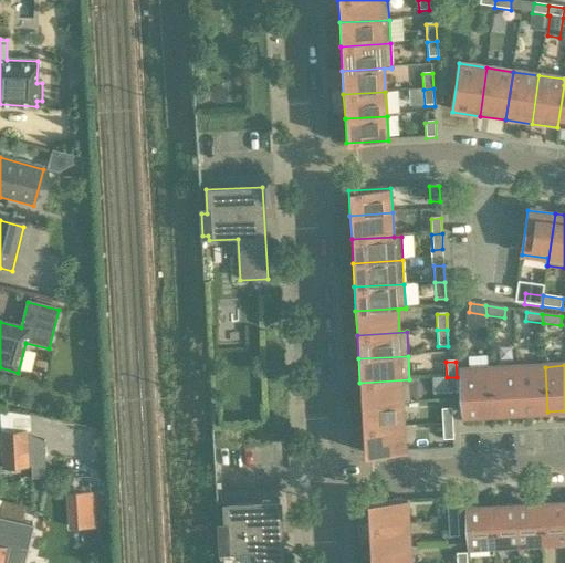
[(545,367),(518,368),(520,414),(547,412),(545,367)]
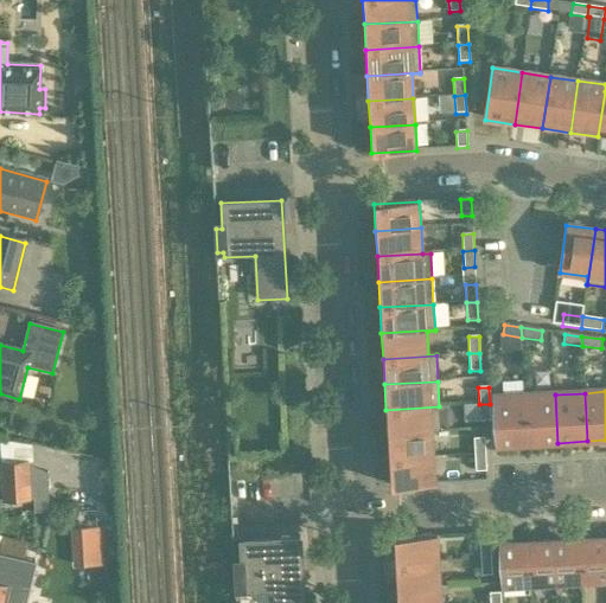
[(555,395),(525,397),(528,444),(557,443),(555,395)]
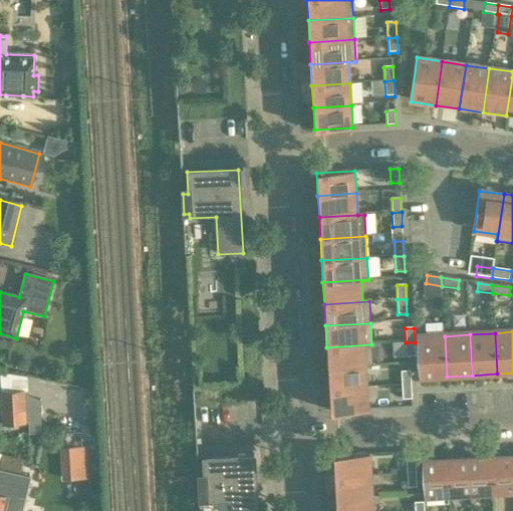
[(421,378),(447,376),(445,336),(419,337),(421,378)]
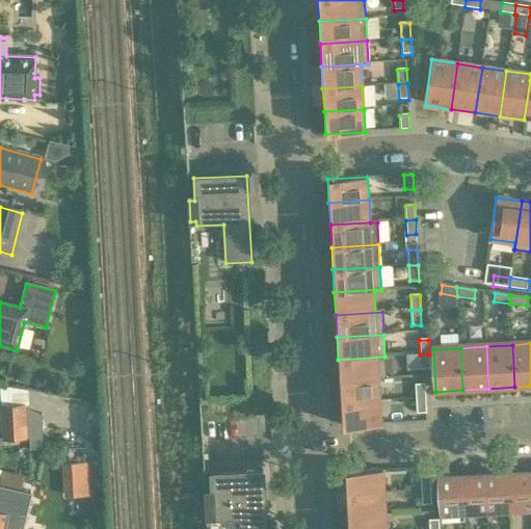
[(430,370),(429,354),(420,354),(421,370),(430,370)]
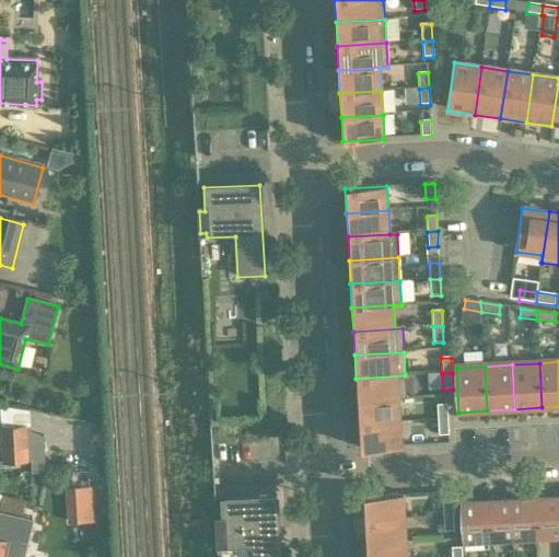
[(356,379),(357,402),(407,399),(405,375),(356,379)]
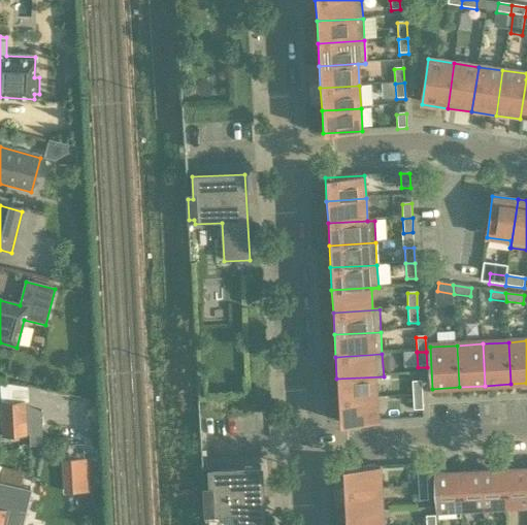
[(336,379),(338,401),(377,399),(375,378),(384,378),(384,376),(336,379)]
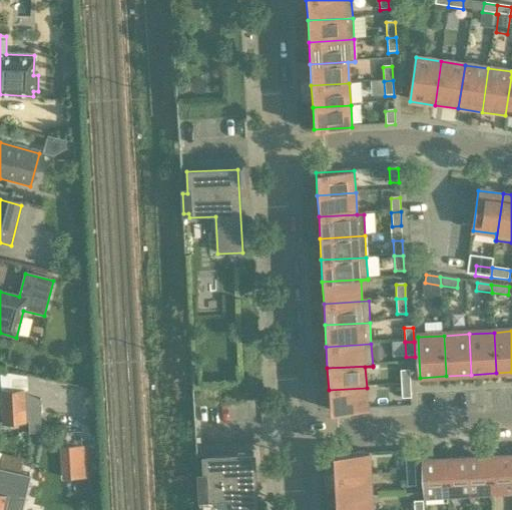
[(401,386),(410,385),(410,371),(400,372),(401,386)]
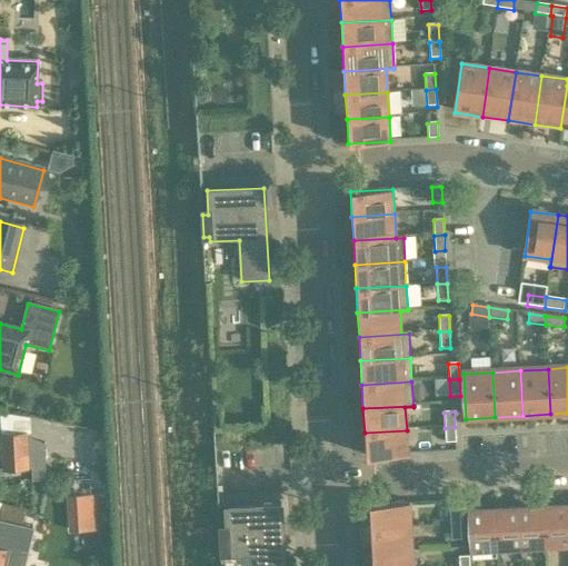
[(2,432),(32,433),(32,415),(2,414),(2,432)]
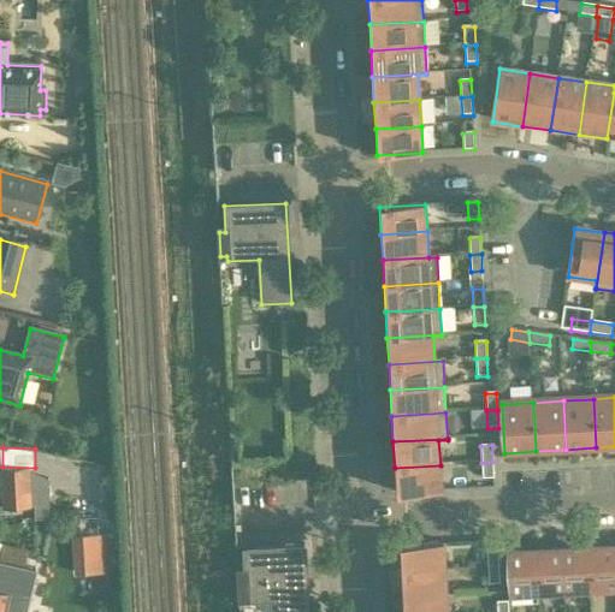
[(494,479),(492,462),(482,463),(483,480),(494,479)]
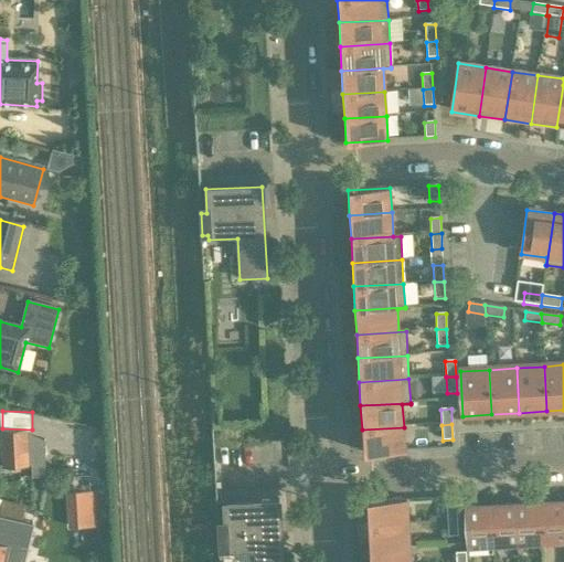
[(405,452),(404,427),(362,430),(363,454),(405,452)]
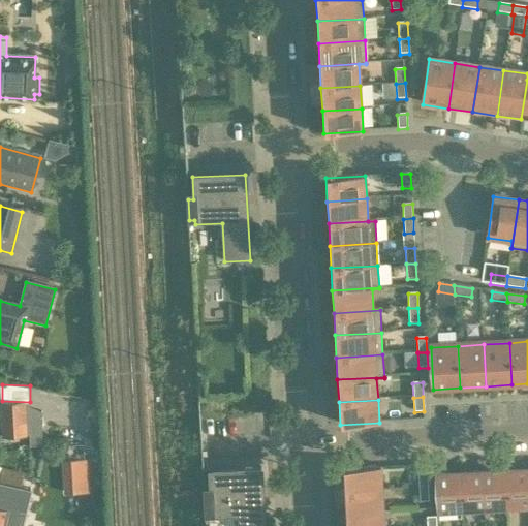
[(1,404),(3,438),(24,437),(22,403),(1,404)]
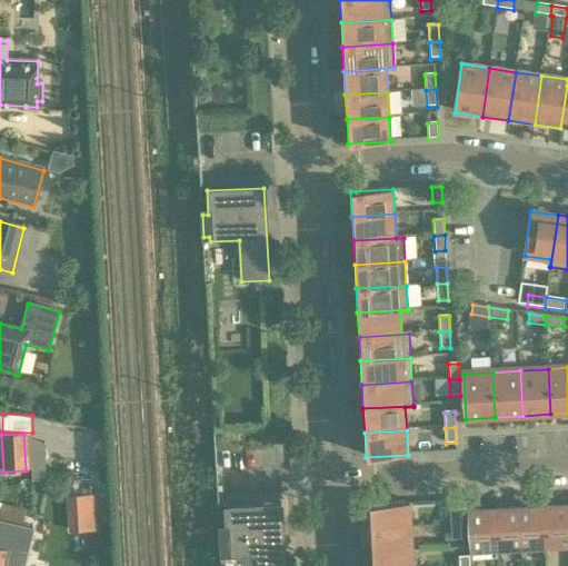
[(101,530),(100,494),(70,495),(72,532),(101,530)]
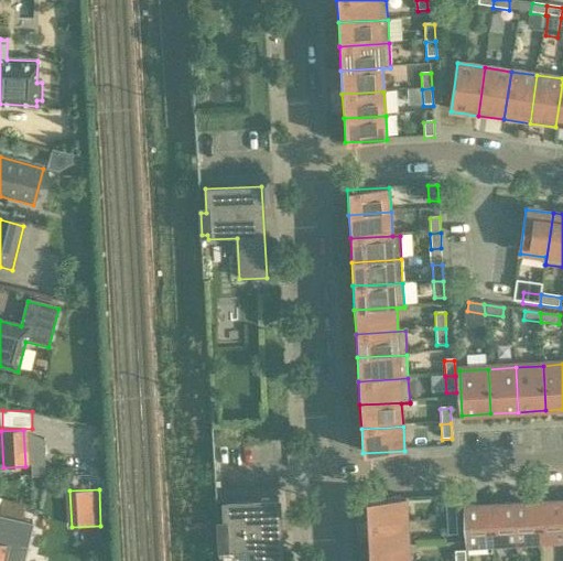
[(366,526),(407,524),(405,498),(365,500),(366,526)]
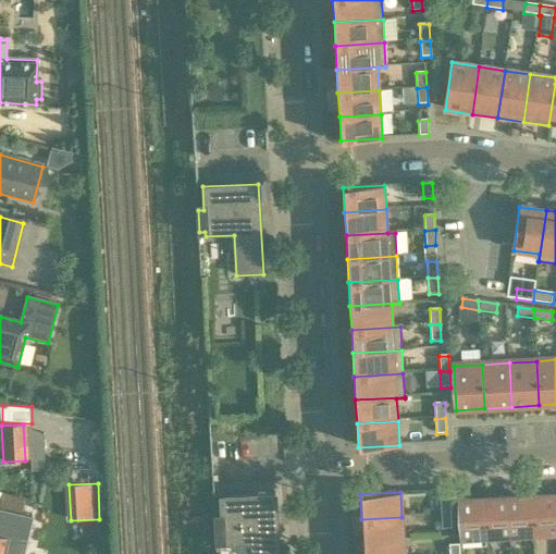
[(279,553),(275,494),(220,497),(221,520),(214,521),(217,543),(222,542),(222,548),(251,545),(251,553),(279,553)]
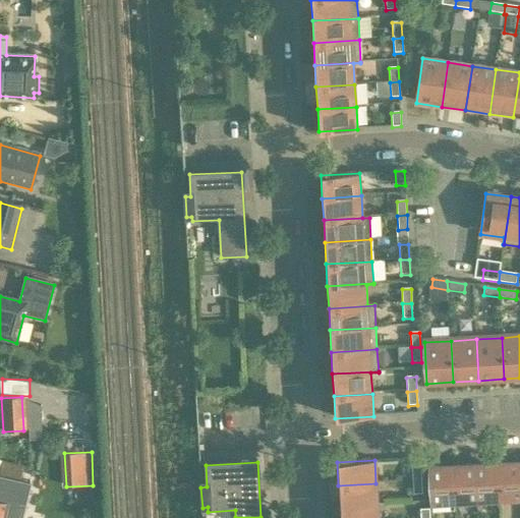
[(519,463),(497,465),(499,499),(519,498),(519,463)]
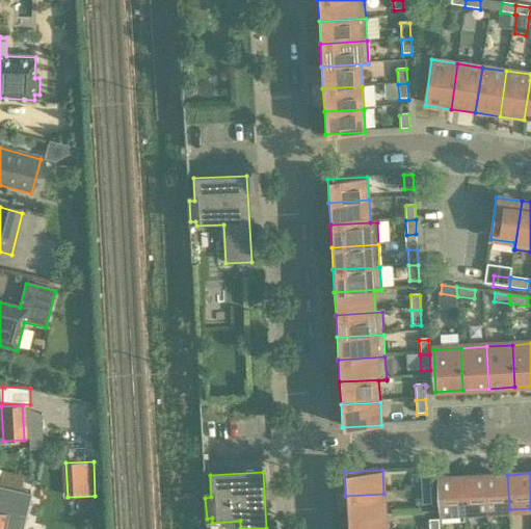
[(507,475),(484,476),(486,511),(509,509),(507,475)]
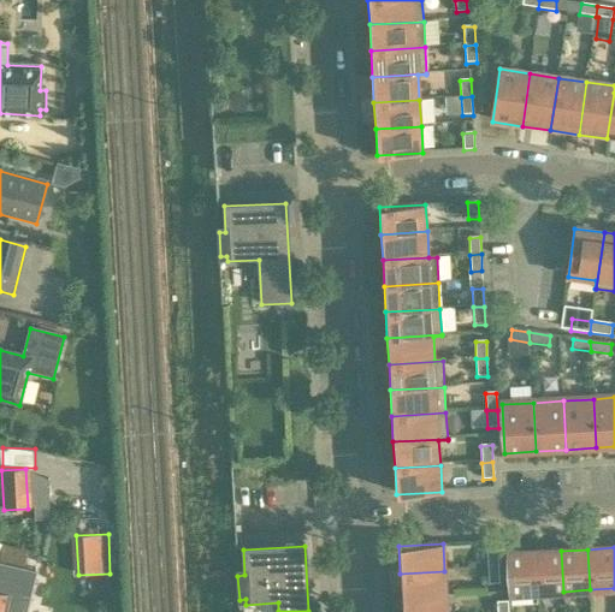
[(486,551),(486,568),(497,568),(497,551),(486,551)]
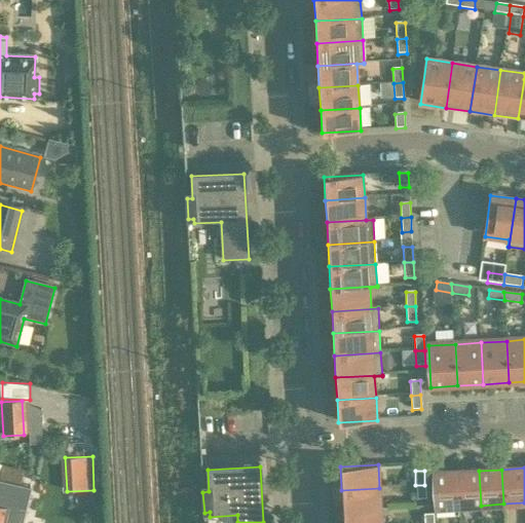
[(479,471),(457,472),(459,507),(481,506),(479,471)]
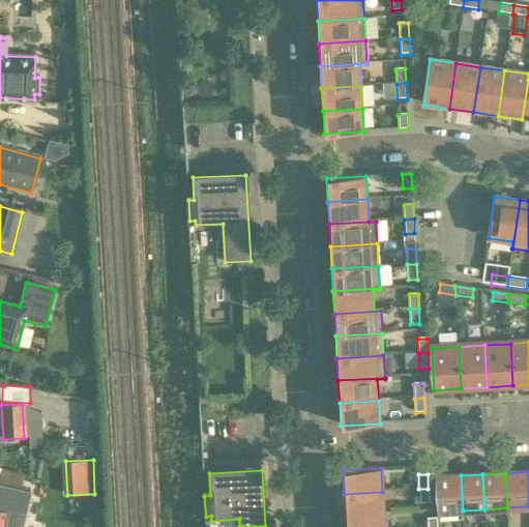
[(439,511),(463,510),(461,475),(437,476),(439,511)]
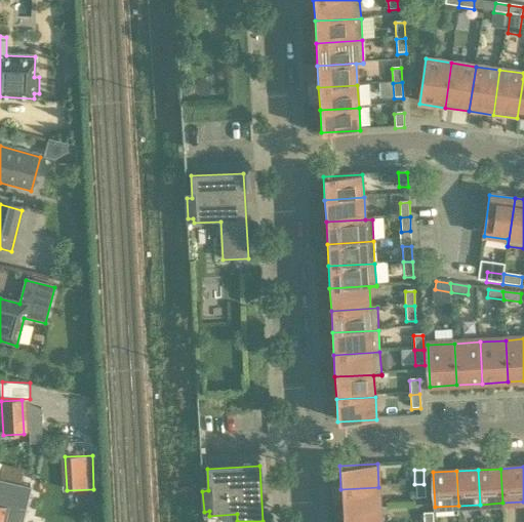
[(424,484),(414,484),(415,498),(425,498),(424,484)]
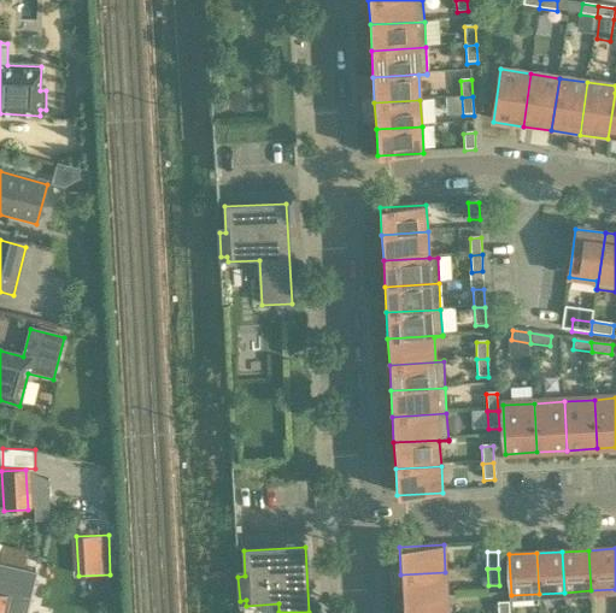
[(400,575),(403,600),(447,597),(445,572),(400,575)]
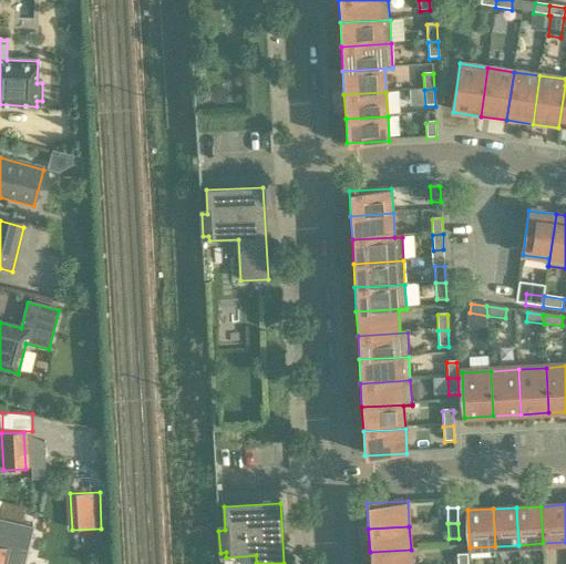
[(22,563),(24,555),(0,549),(0,563),(22,563)]
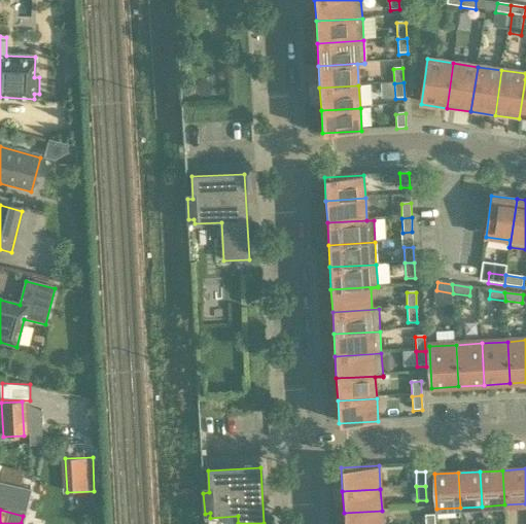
[(344,513),(344,523),(382,523),(382,511),(344,513)]
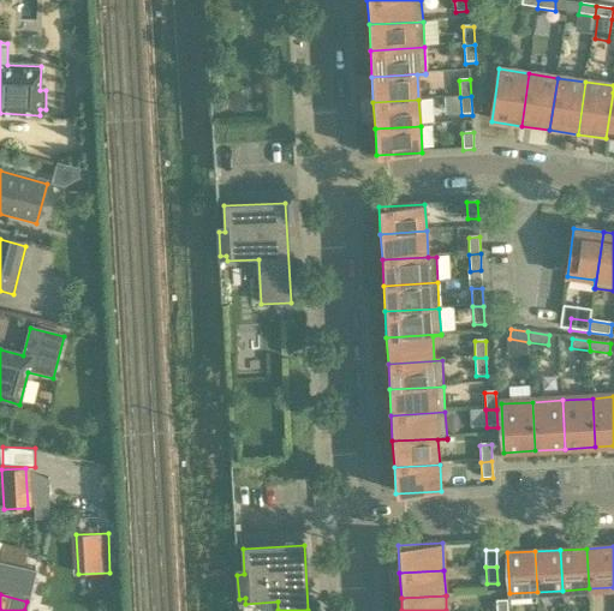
[(496,601),(496,610),(507,610),(507,600),(496,601)]
